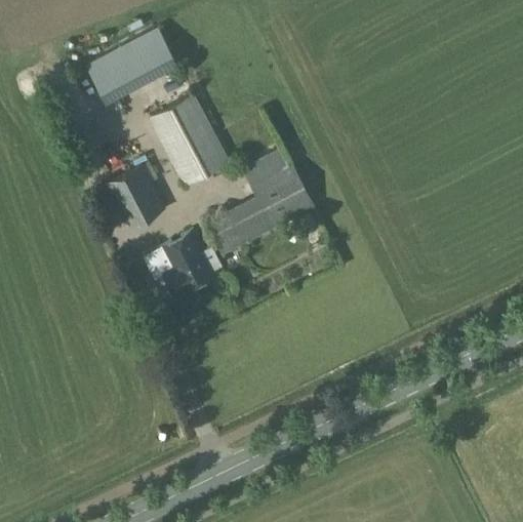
[(145,44),(132,49),(141,69),(153,64),(145,44)]
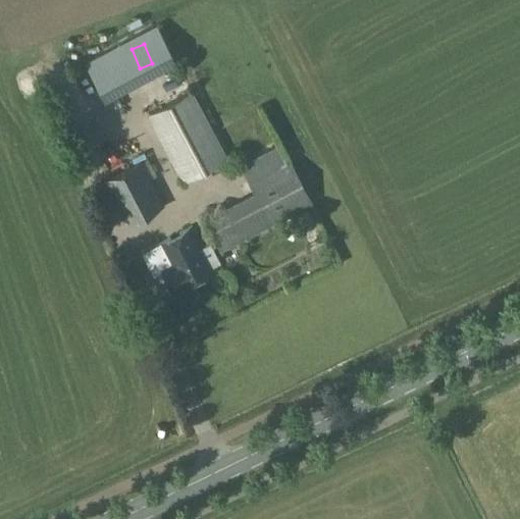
[(194,93),(148,117),(183,186),(228,162),(194,93)]
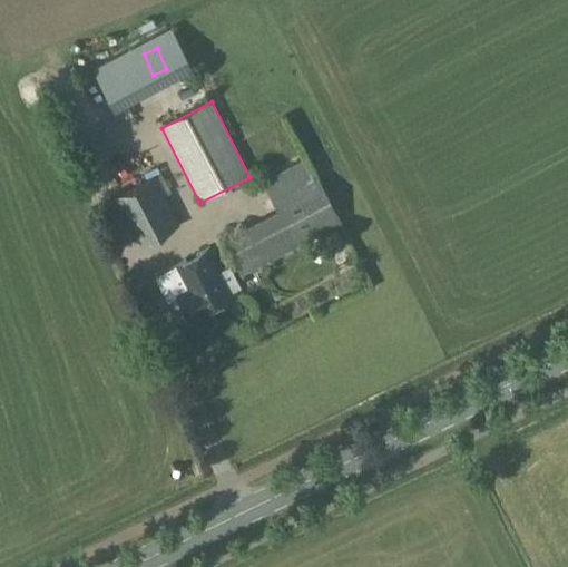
[(273,202),(278,213),(223,242),(243,279),(342,225),(319,178),(273,202)]
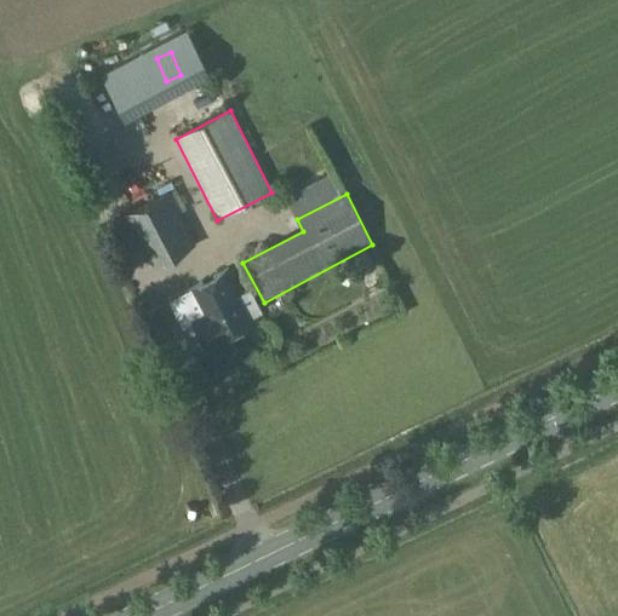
[(196,247),(169,195),(124,217),(153,270),(196,247)]
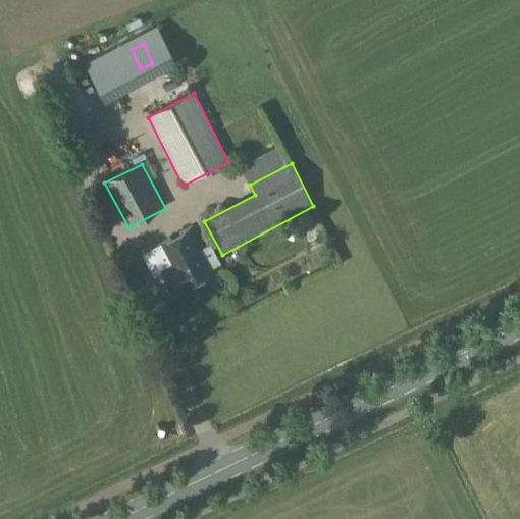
[(211,246),(204,250),(193,228),(144,255),(155,276),(163,272),(174,293),(216,271),(214,267),(220,264),(211,246)]
